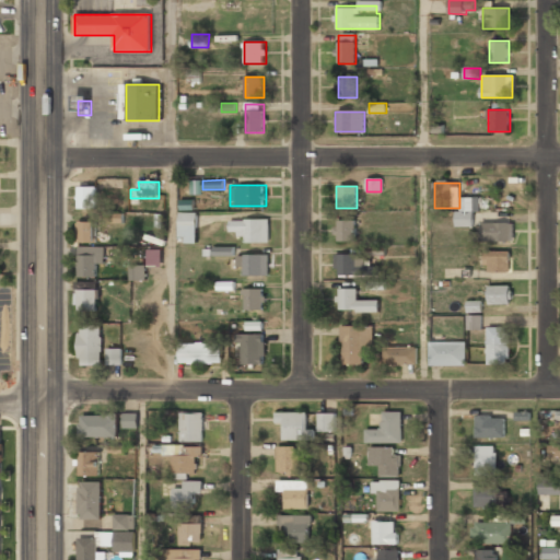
[(78,188),(78,209),(96,209),(96,188),(78,188)]
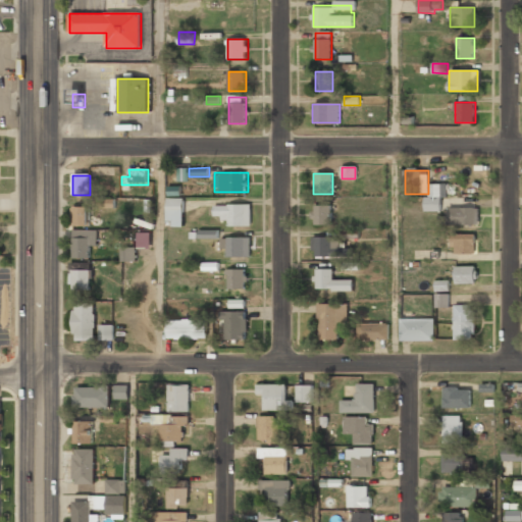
[(425,210),(439,210),(439,197),(425,197),(425,210)]
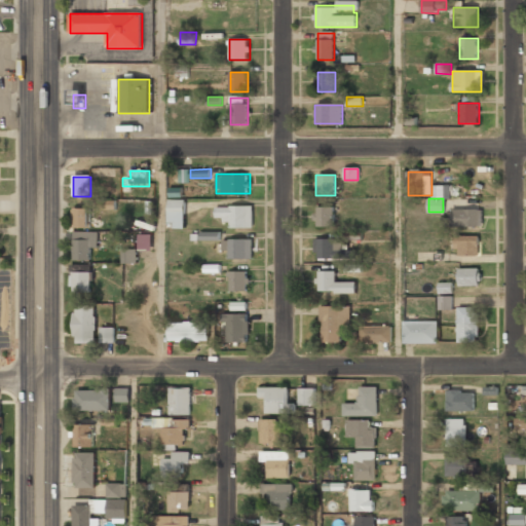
[(168,228),(185,228),(185,200),(168,200),(168,228)]
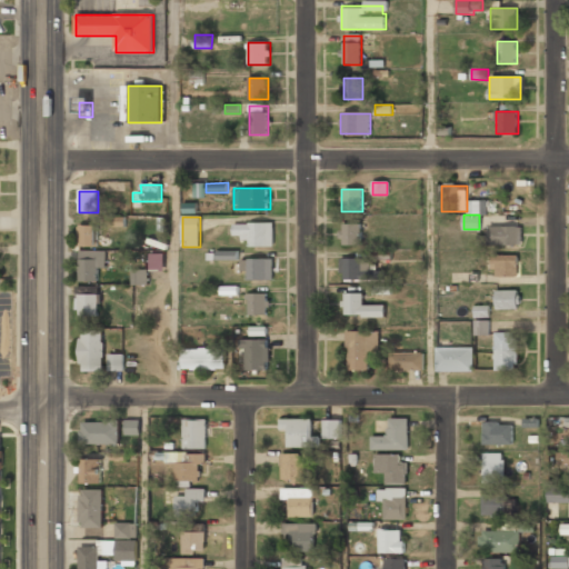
[(273,245),(273,222),(233,222),(233,235),(243,235),(243,246),(273,245)]
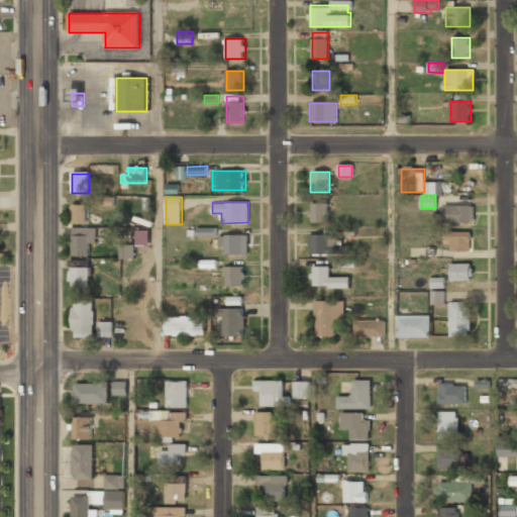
[(328,223),(328,203),(309,203),(309,223),(328,223)]
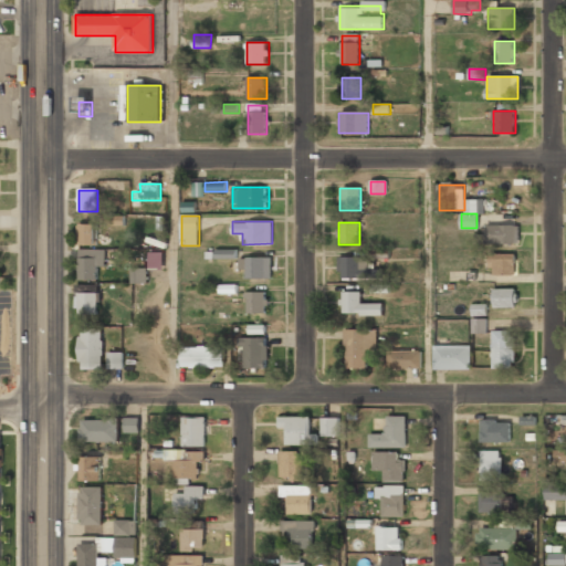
[(98,245),(98,224),(79,224),(79,245),(98,245)]
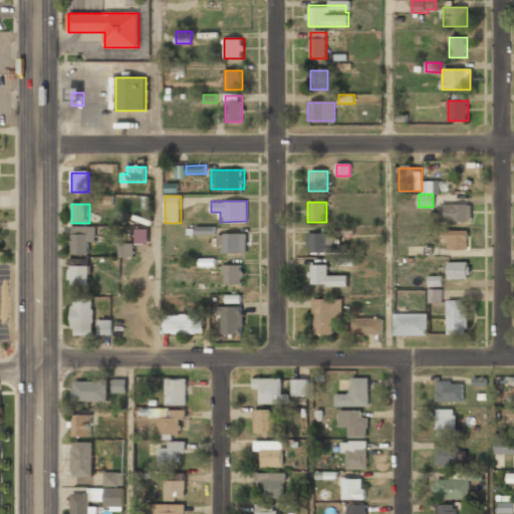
[(470,223),(470,206),(441,206),(441,223),(470,223)]
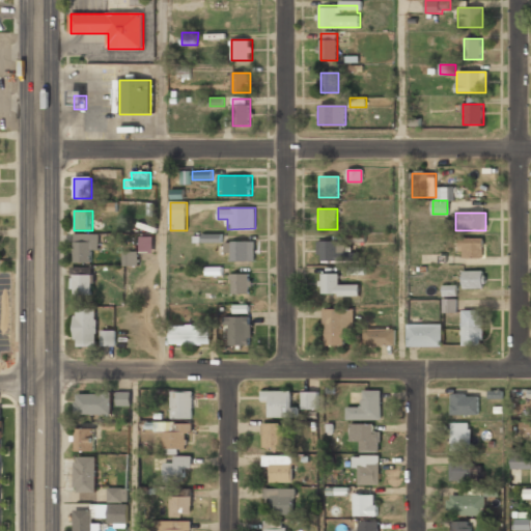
[(203,243),(223,242),(223,233),(202,234),(203,243)]
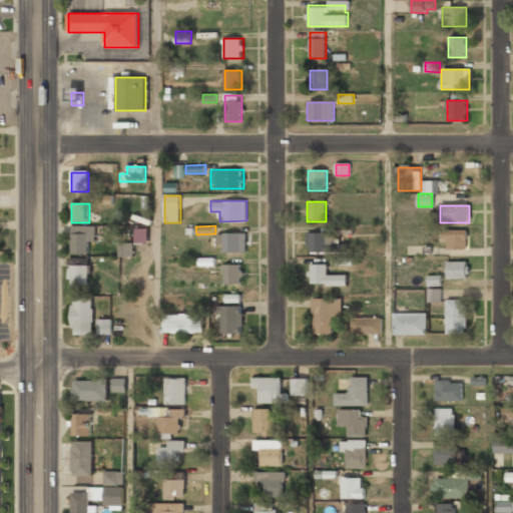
[(96,227),(72,227),(72,254),(89,254),(89,242),(96,242),(96,227)]
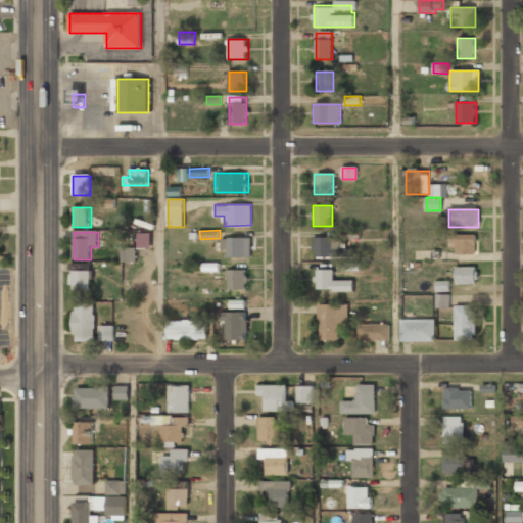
[(139,247),(152,247),(152,233),(139,233),(139,247)]
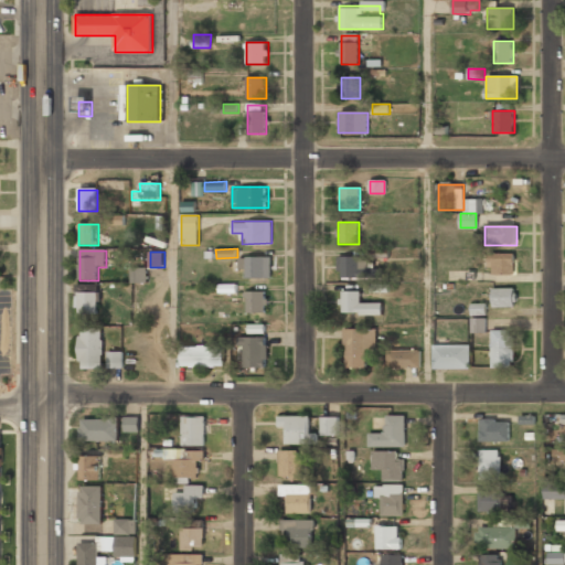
[(514,276),(514,255),(488,255),(488,276),(514,276)]
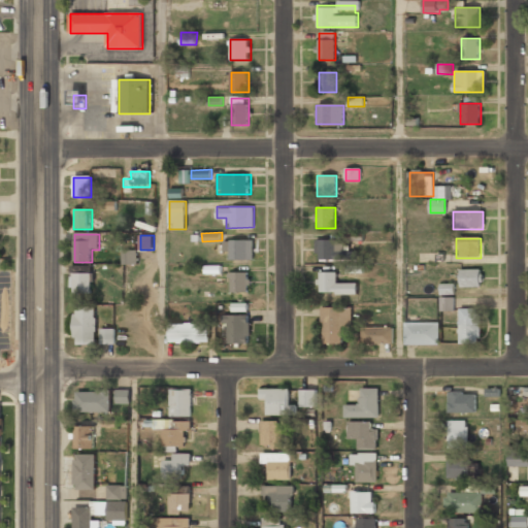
[(254,240),(226,240),(226,260),(254,260),(254,240)]
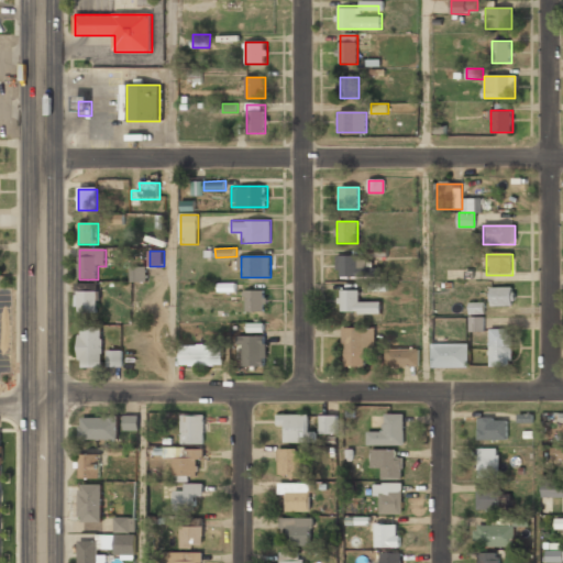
[(338,257),(338,277),(363,277),(363,257),(338,257)]
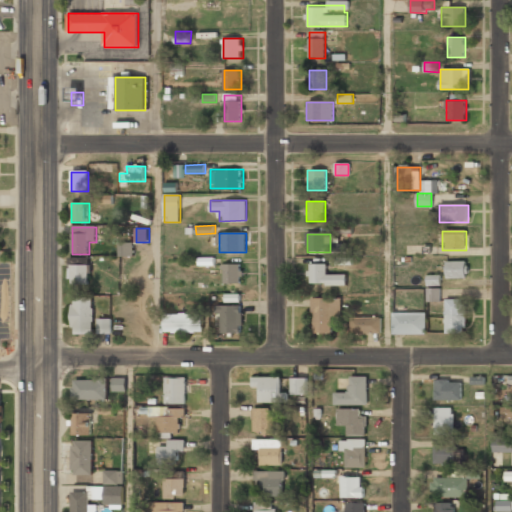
[(133,244),(120,244),(120,256),(133,256),(133,244)]
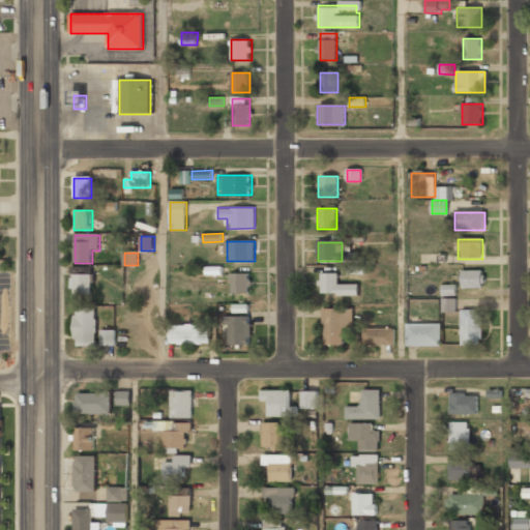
[(348,274),(364,273),(364,266),(348,266),(348,274)]
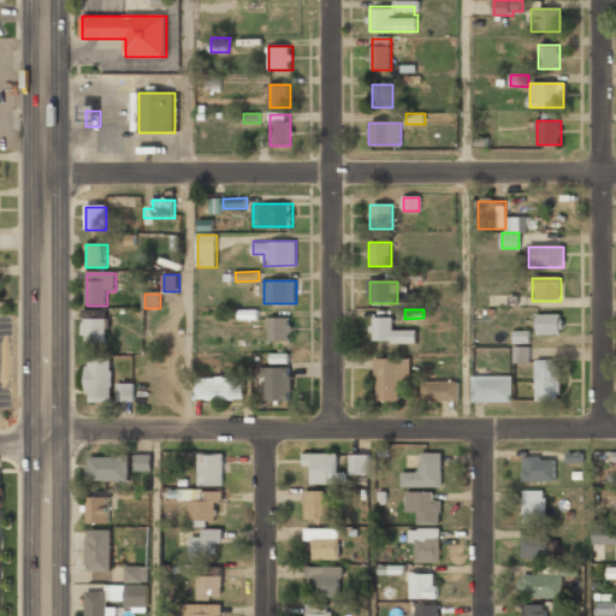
[(562,336),(562,315),(537,315),(537,336),(562,336)]
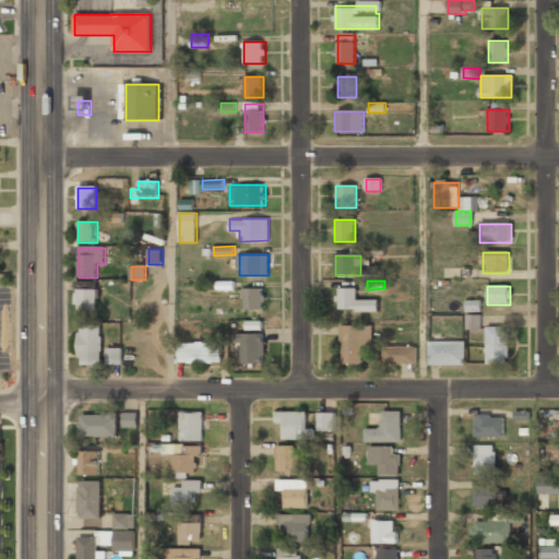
[(97,312),(97,288),(76,288),(76,312),(97,312)]
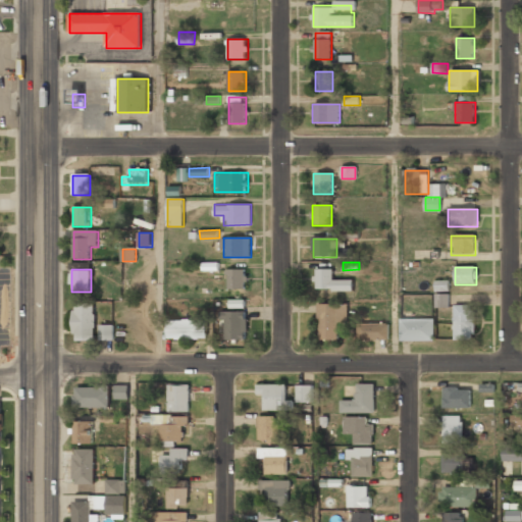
[(246,270),(226,270),(226,290),(246,290),(246,270)]
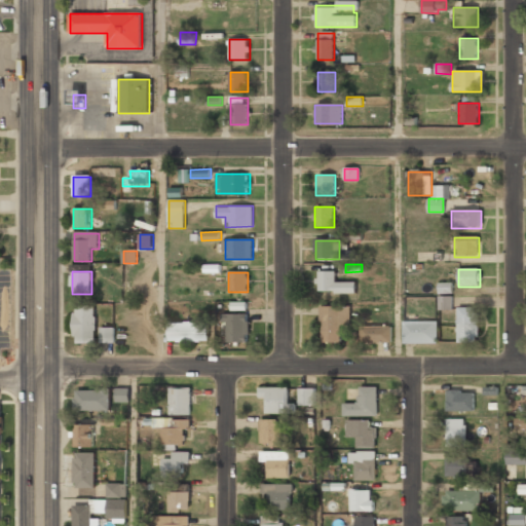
[(317,272),(317,294),(354,294),(354,284),(335,284),(335,272),(317,272)]
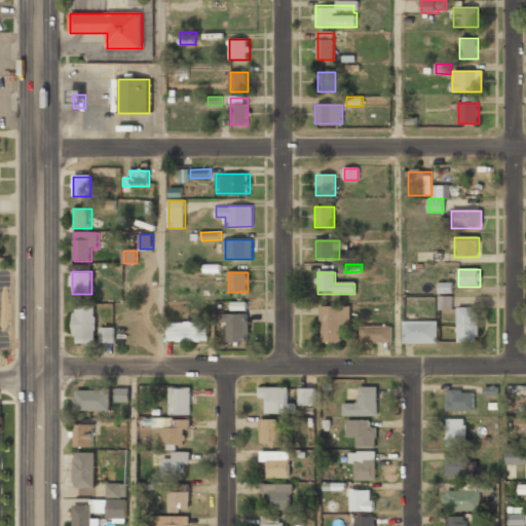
[(452,309),(453,296),(440,296),(440,309),(452,309)]
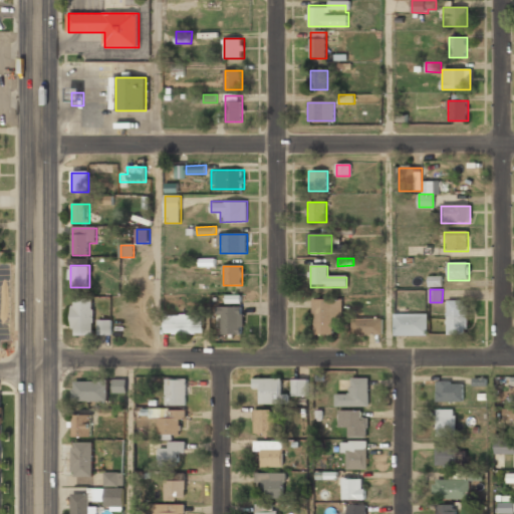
[(93,300),(71,300),(71,336),(93,336),(93,300)]
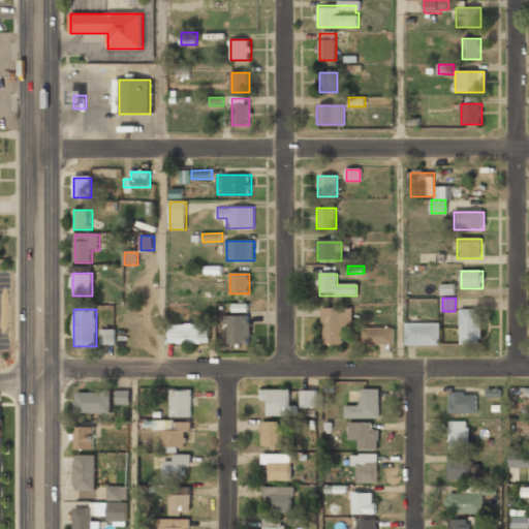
[(351,325),(351,309),(322,309),(322,346),(342,346),(342,325),(351,325)]
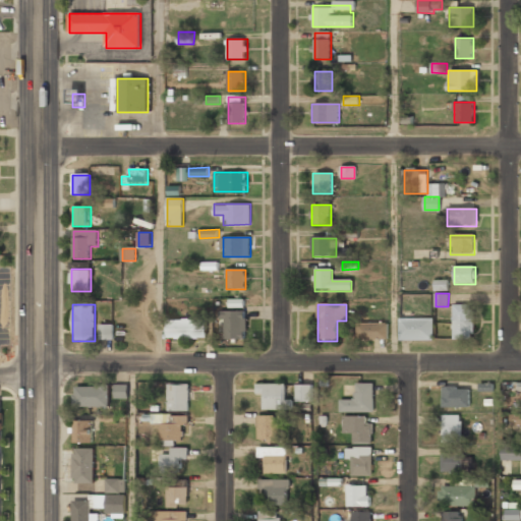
[(474,304),(454,304),(454,339),(474,339),(474,304)]
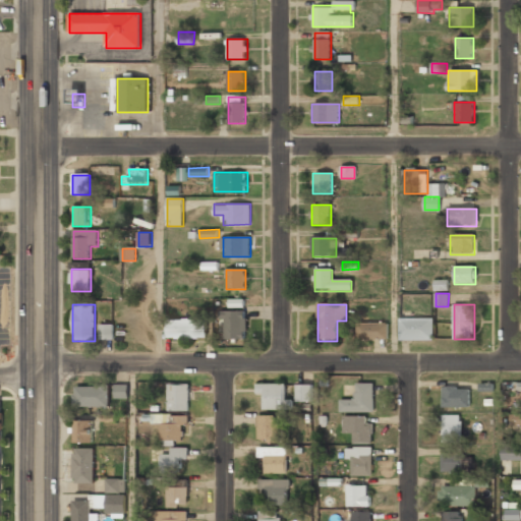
[(245,311),(224,311),(224,340),(245,340),(245,311)]
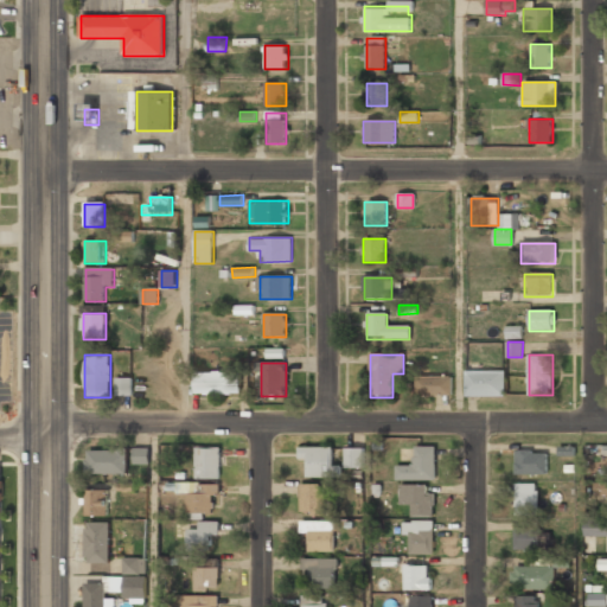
[(465,396),(504,396),(504,371),(465,371),(465,396)]
